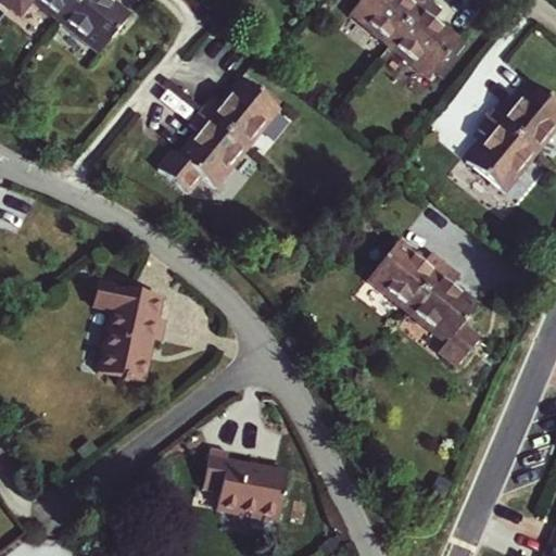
[(34,0),(37,0),(61,20),(76,0),(4,0),(23,14),(34,0)]
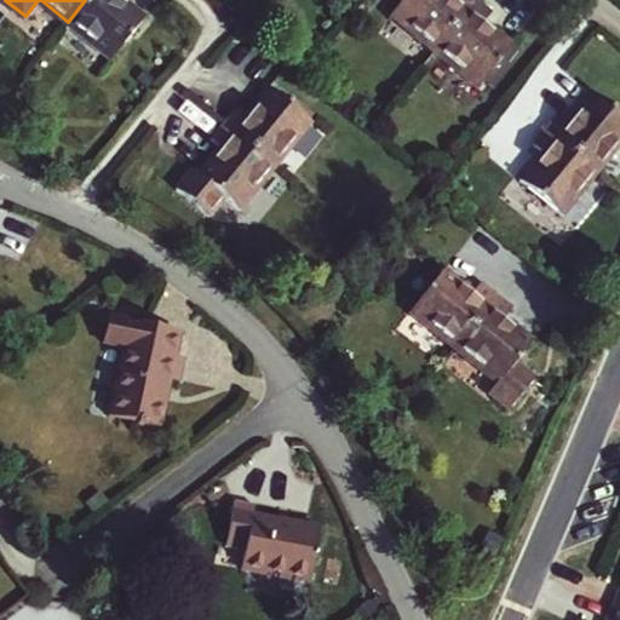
[(85,0),(68,22),(112,57),(145,16),(126,0),(85,0)]
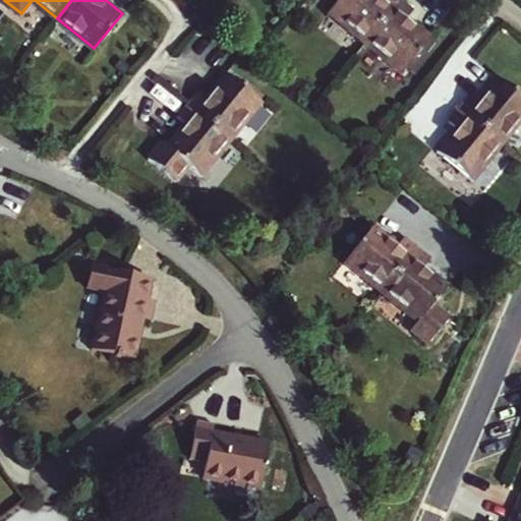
[(339,0),(331,10),(366,40),(399,0),(339,0)]
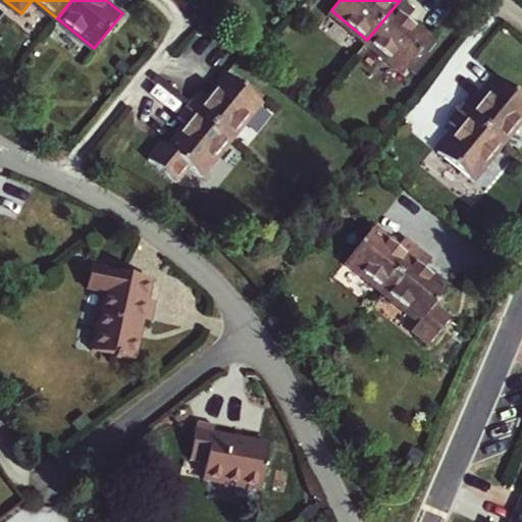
[(400,0),(367,40),(405,70),(432,36),(410,16),(416,8),(406,0),(400,0)]
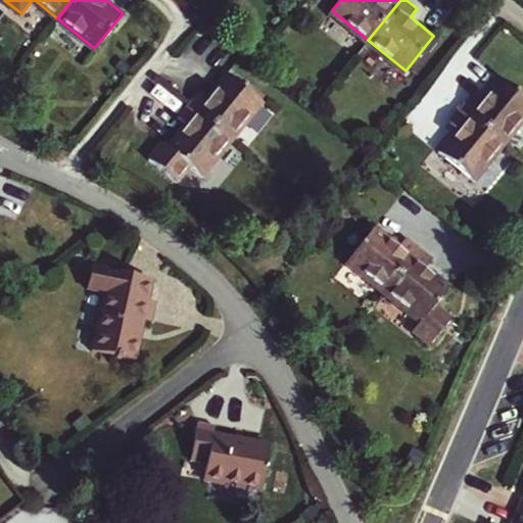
[(235,138),(264,102),(228,73),(209,95),(202,89),(191,102),(235,138)]
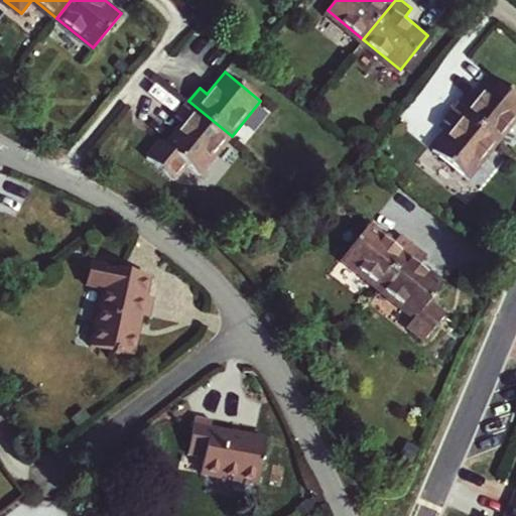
[(499,140),(515,119),(515,94),(493,75),(474,98),(467,93),(457,106),(499,140)]
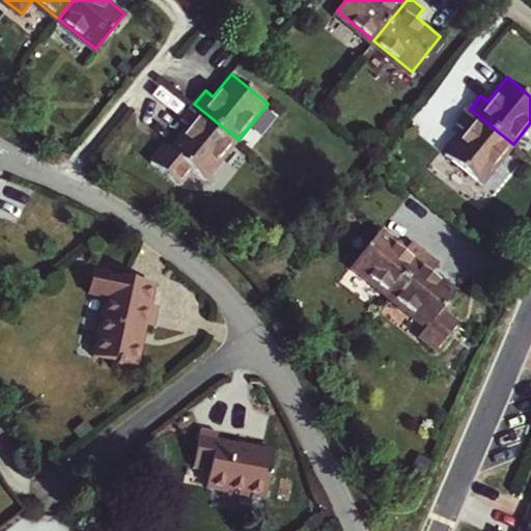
[(193,164),(210,176),(239,140),(194,104),(183,117),(190,124),(172,146),(168,143),(154,160),(179,180),(193,164)]
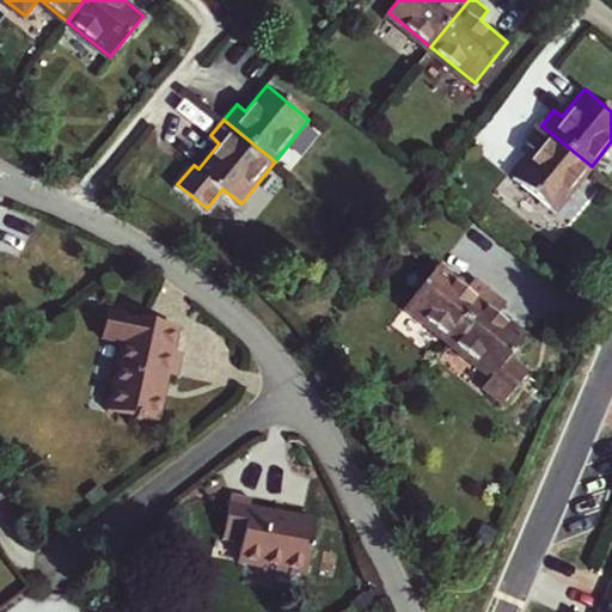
[(514,177),(557,210),(592,166),(542,126),(528,142),(537,150),(514,177)]
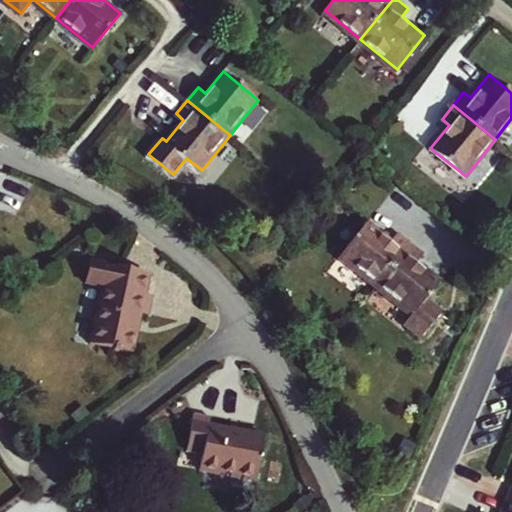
[(340,256),(375,285),(410,242),(399,232),(392,240),(368,221),(340,256)]
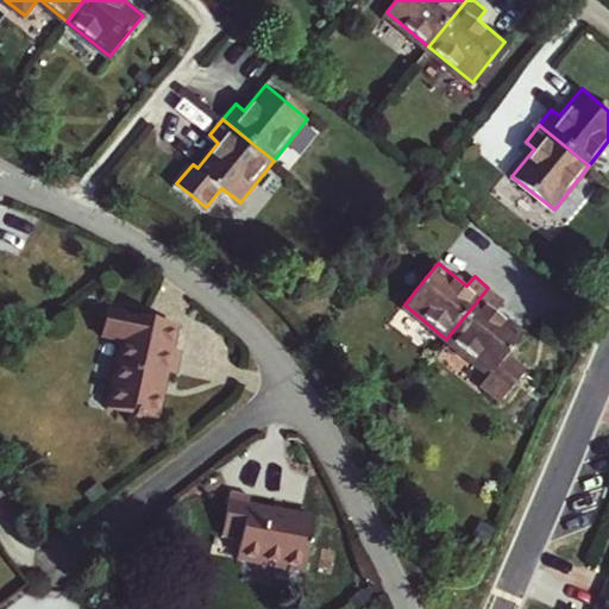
[(506,356),(509,351),(523,333),(495,311),(503,301),(488,288),(446,339),(489,374),(479,385),(500,402),(525,372),(506,356)]
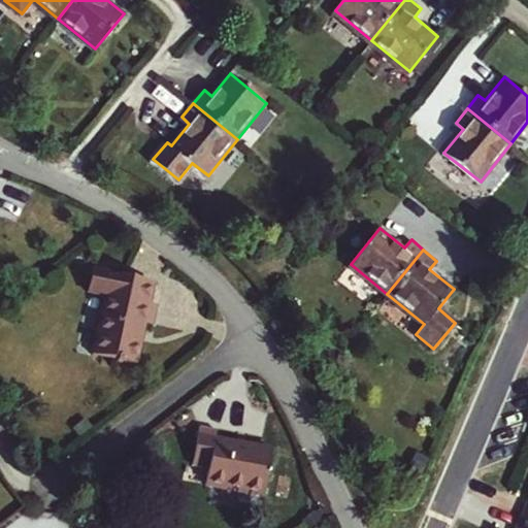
[(141,328),(150,330),(154,309),(147,307),(151,290),(92,276),(89,296),(104,299),(91,359),(114,365),(113,367),(121,369),(122,367),(133,369),(141,328)]
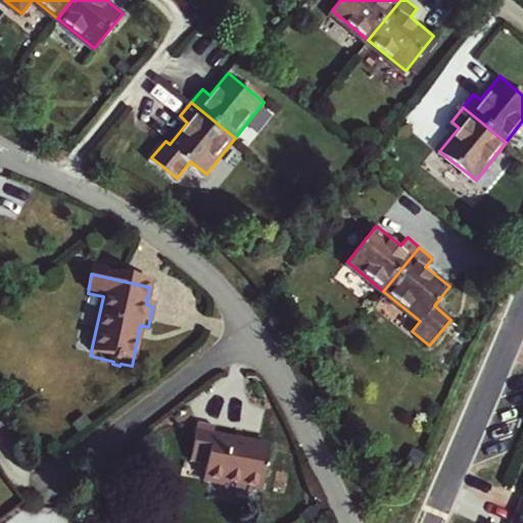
[(450,320),(455,315),(437,301),(434,305),(450,320)]
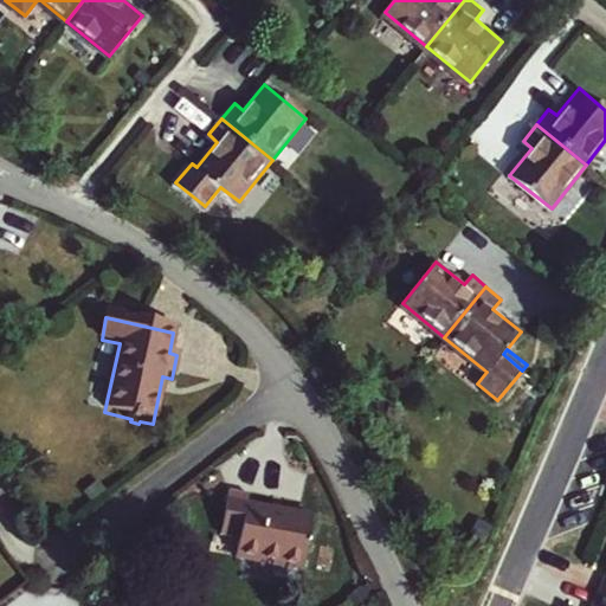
[(245,565),(305,575),(314,521),(251,509),(251,502),(230,498),(224,542),(249,547),(245,565)]
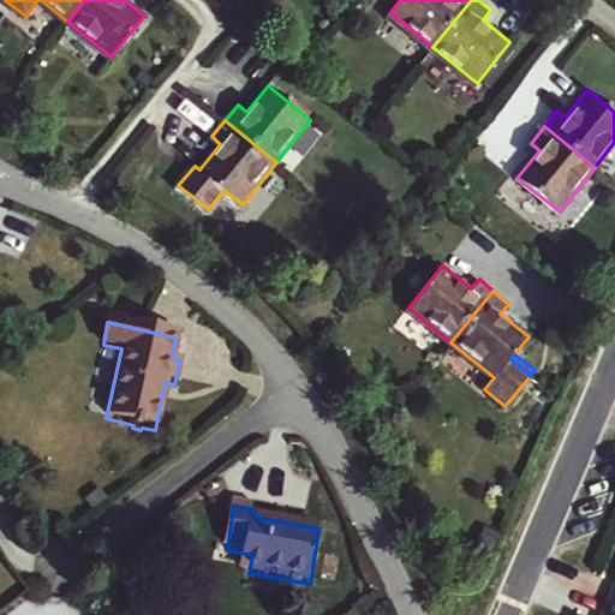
[(614,614),(614,603),(608,601),(601,614),(614,614)]
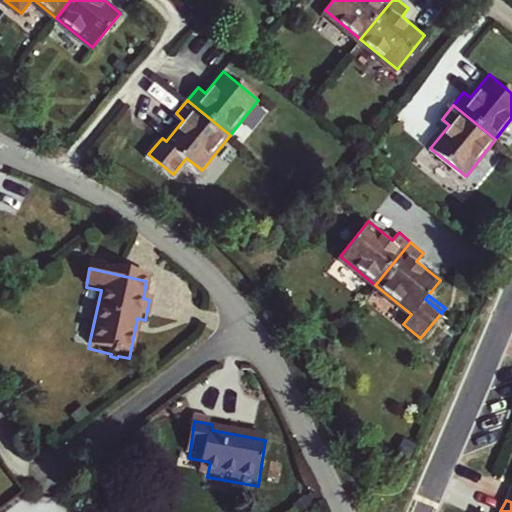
All buildings are outlined.
